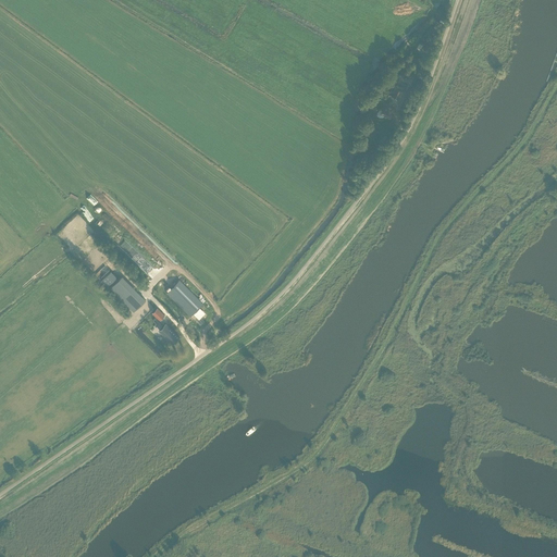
[(397,85),(395,89),(392,97),(398,99),(403,101),(406,94),(401,91),(400,91),(403,88),(397,85)]
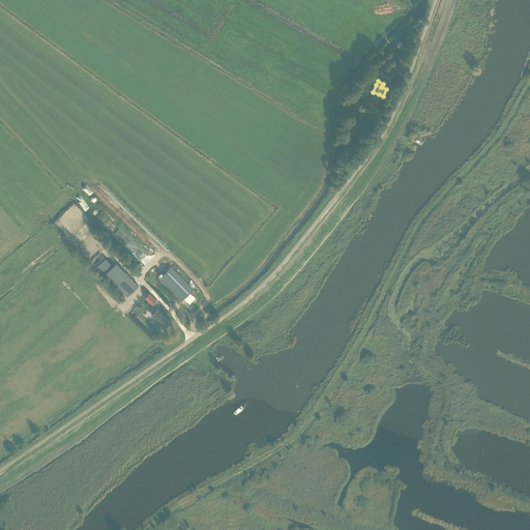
[(374,108),(375,104),(366,99),(364,104),(362,109),(372,113),(374,108)]
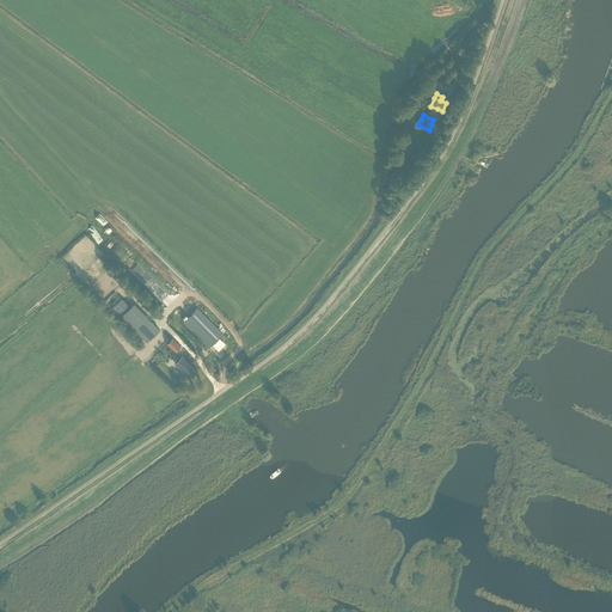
[(117,317),(128,306),(122,299),(110,310),(117,317)]
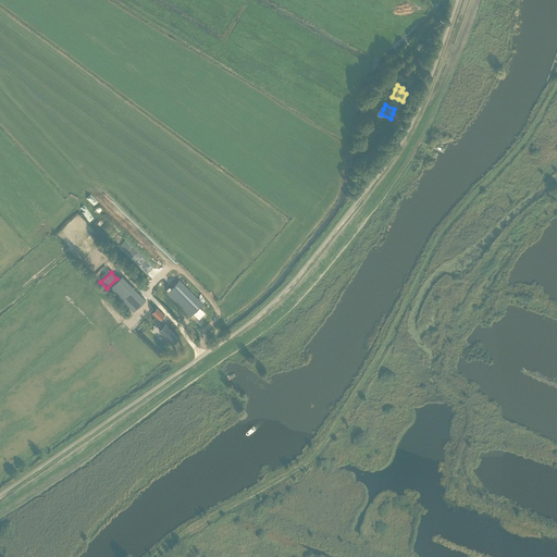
[(146,300),(123,276),(110,288),(134,312),(146,300)]
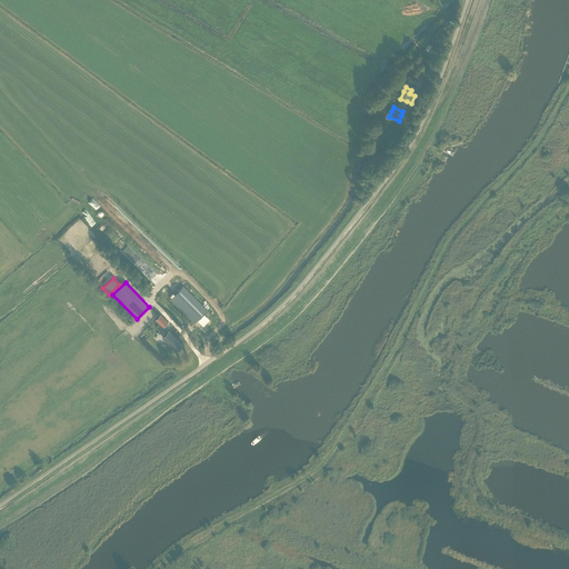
[(195,323),(208,311),(183,287),(170,299),(195,323)]
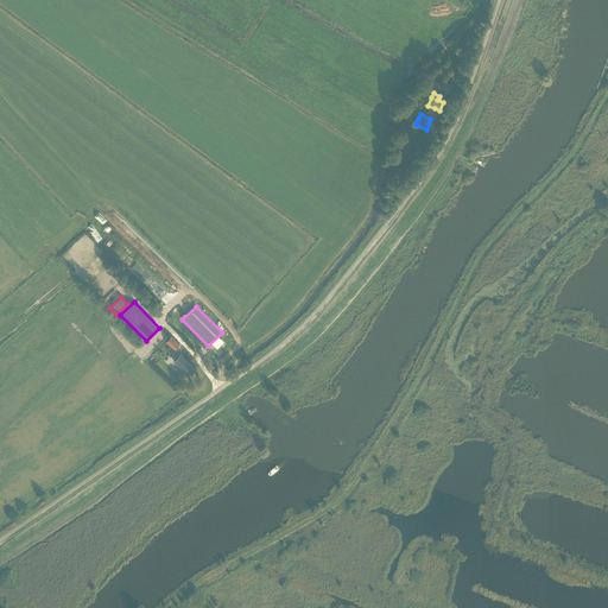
[(179,344),(172,336),(166,341),(175,350),(179,344)]
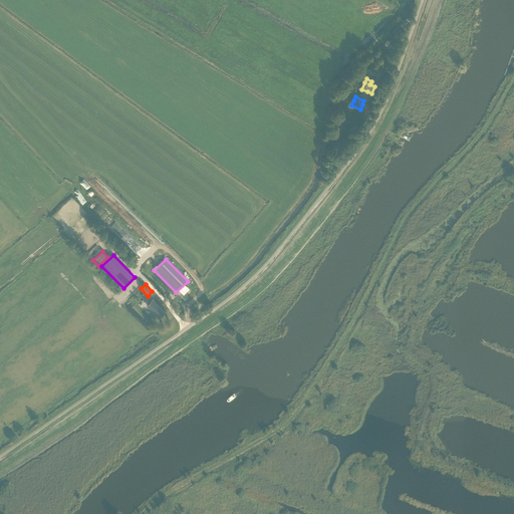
[(166,311),(153,298),(146,305),(159,318),(163,314),(166,311)]
